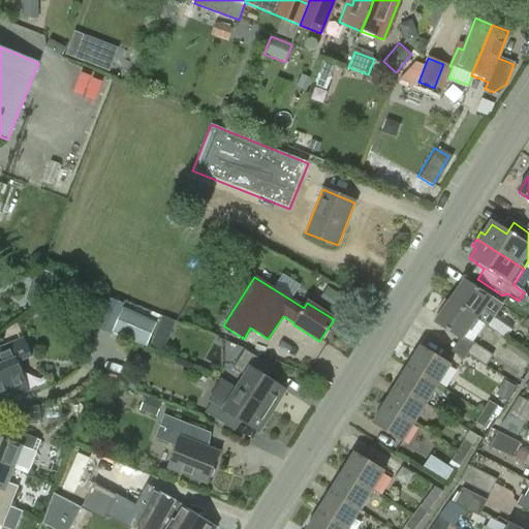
[(500,307),(490,300),(465,283),(450,305),(484,327),(488,331),(489,330),(494,321),(503,309),(500,307)]
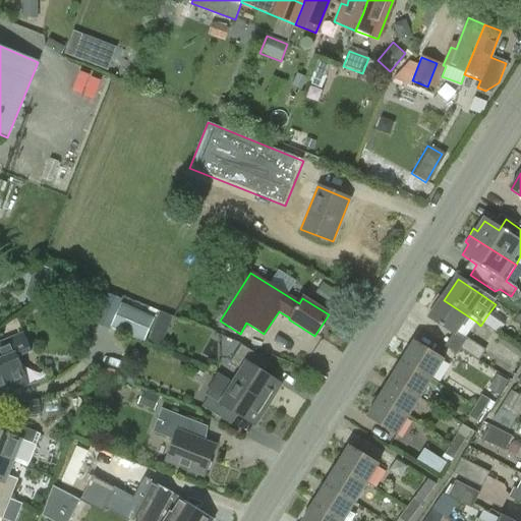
[(91,322),(160,347),(171,316),(102,291),(91,322)]
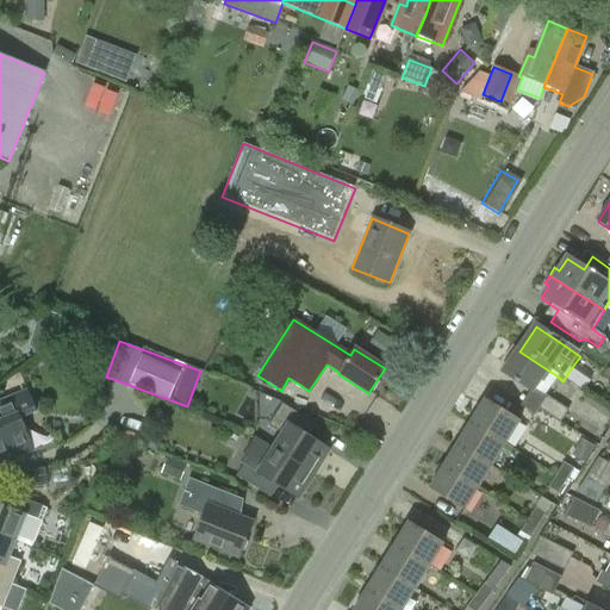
[(545,397),(558,377),(520,352),(504,375),(533,394),(535,391),(545,397)]
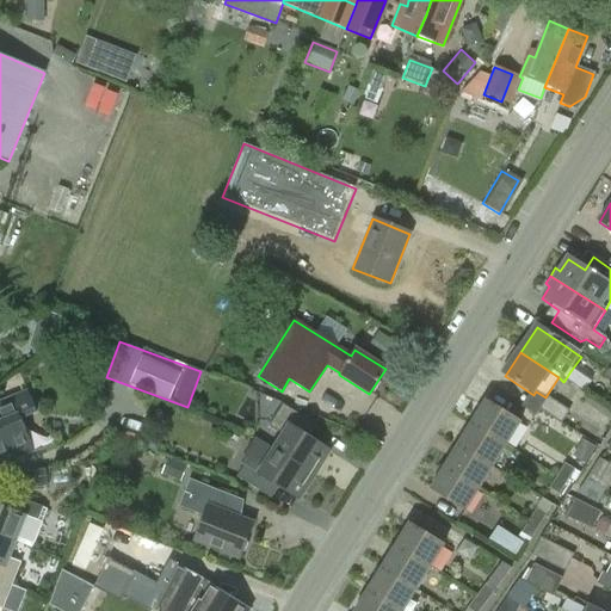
[(0,402),(0,460),(13,455),(16,460),(34,451),(20,419),(36,413),(28,392),(0,402)]
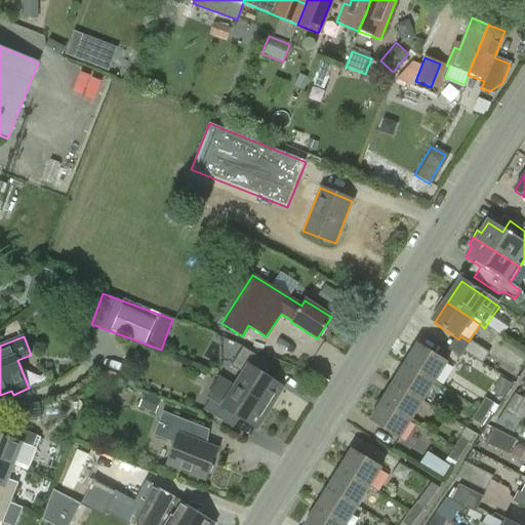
[(490,352),(472,339),(465,350),(484,362),(490,352)]
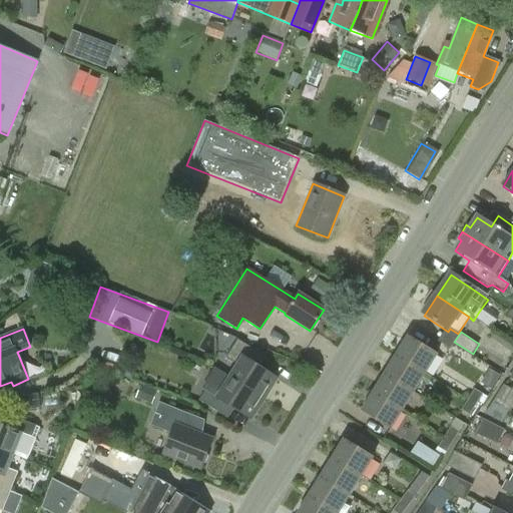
[(408,337),(397,356),(425,374),(437,355),(408,337)]
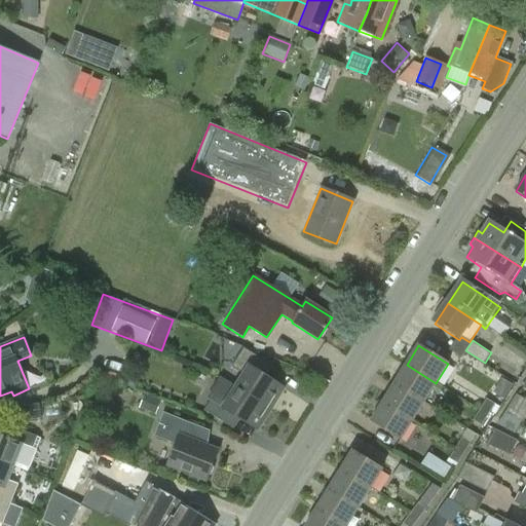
[(243,376),(236,388),(270,411),(284,390),(259,375),(266,364),(243,349),(231,369),(243,376)]
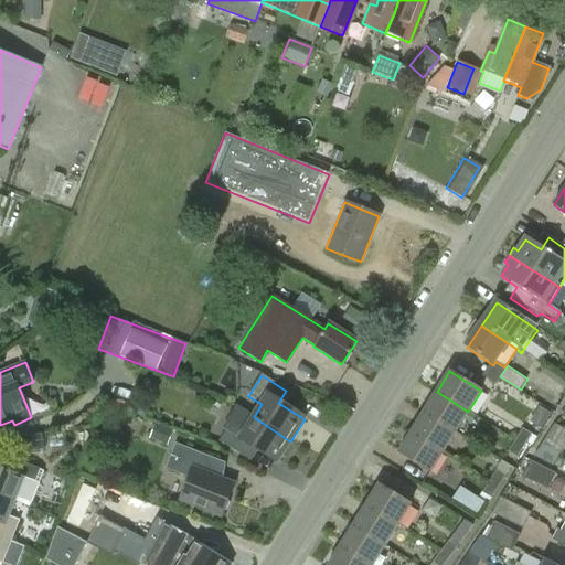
[(437,392),(424,413),(455,433),(468,412),(437,392)]
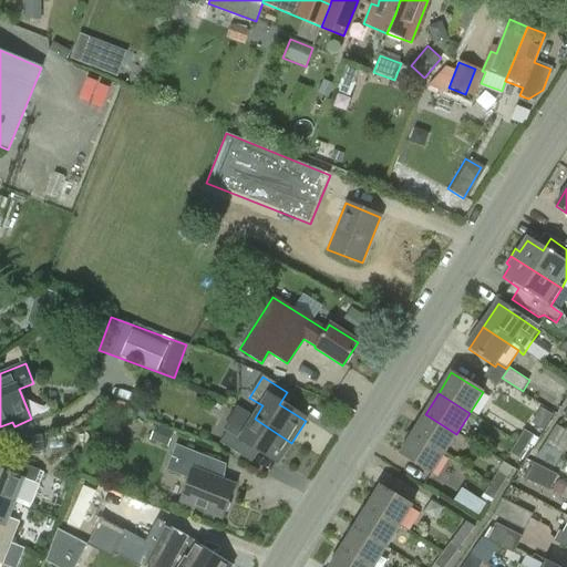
[(277,465),(291,443),(255,419),(241,411),(219,444),(244,460),(250,449),(277,465)]
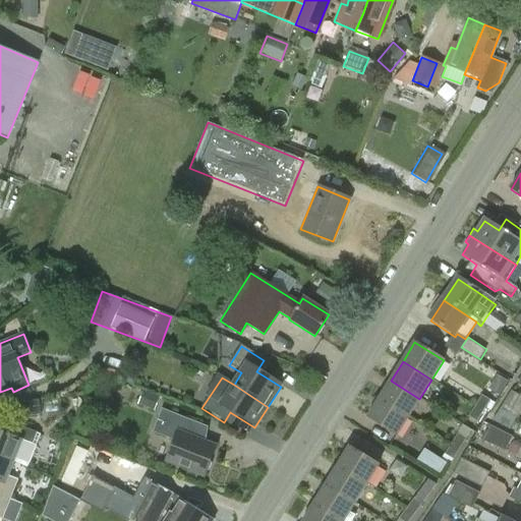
[(391,381),(379,400),(407,418),(419,399),(391,381)]
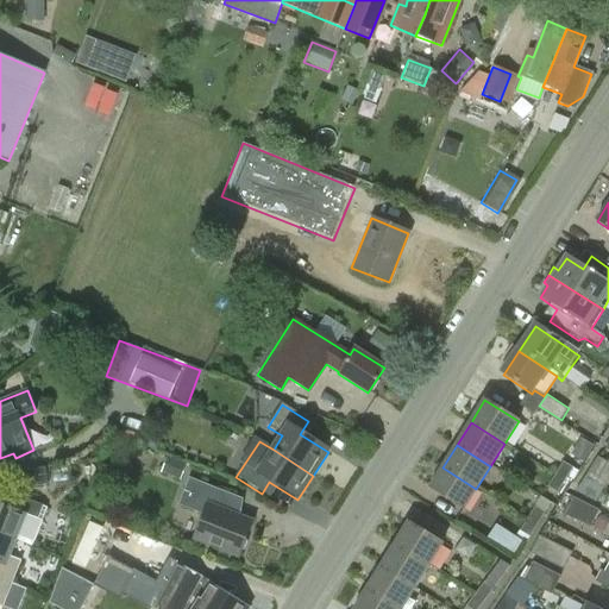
[(563,462),(556,473),(565,479),(572,468),(563,462)]
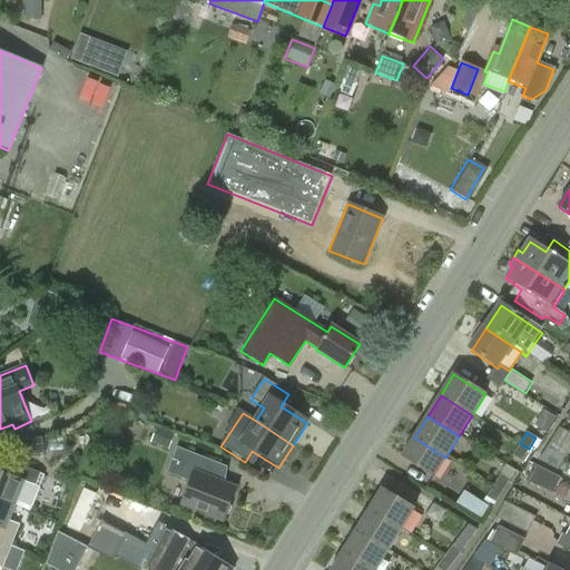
[(561,452),(567,442),(556,435),(542,457),(561,469),(569,457),(561,452)]
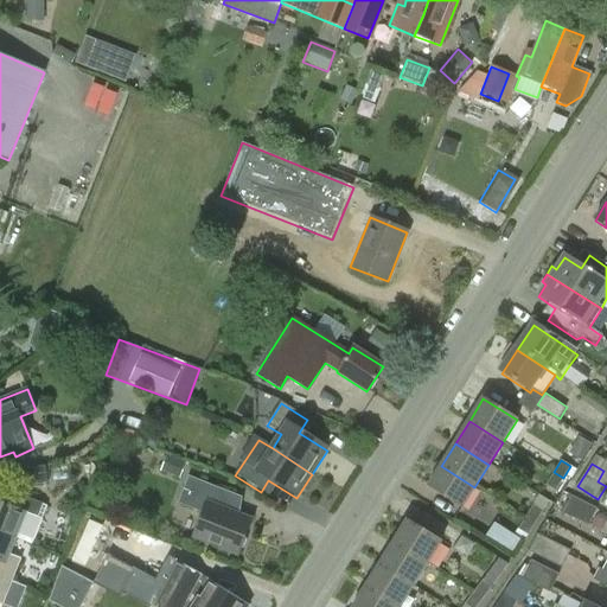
[(16,487),(48,483),(45,466),(12,471),(16,487)]
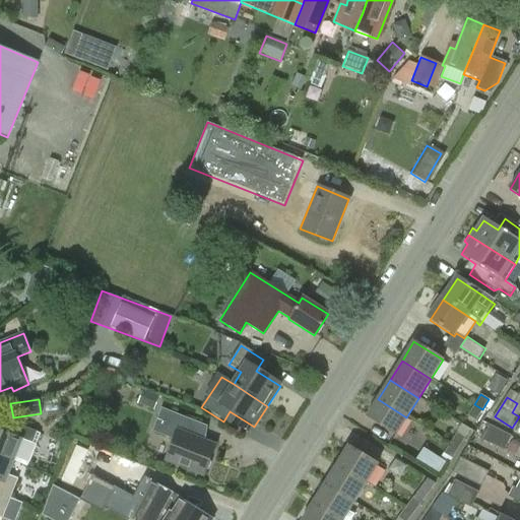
[(406,417),(378,399),(366,418),(395,437),(406,417)]
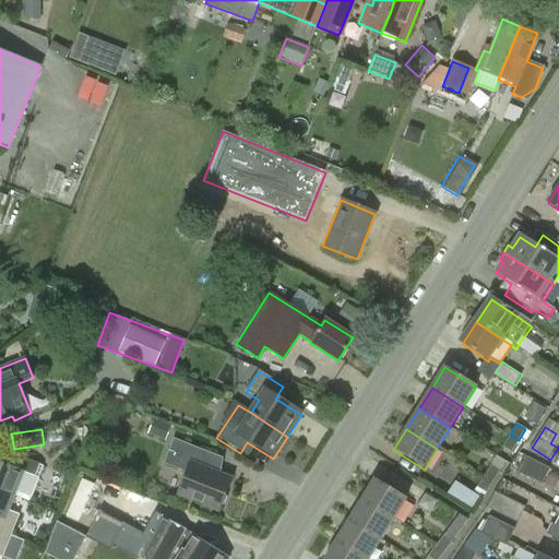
[(519,440),(510,435),(502,445),(511,451),(519,440)]
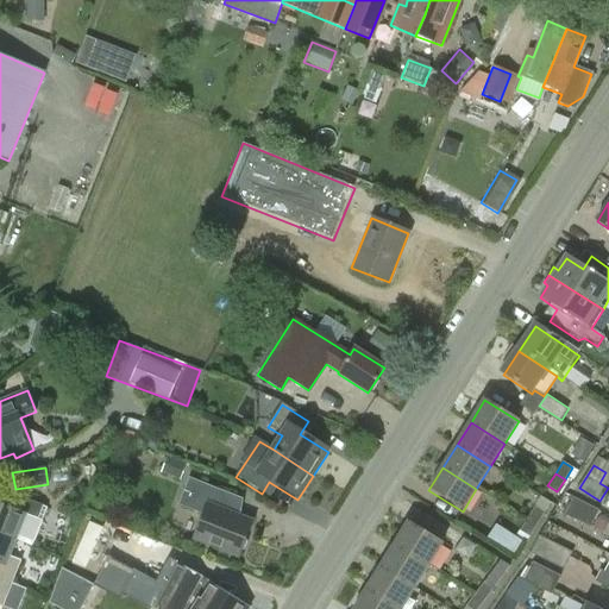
[(194,540),(238,558),(251,525),(242,520),(245,502),(234,498),(192,481),(181,508),(203,516),(194,540)]
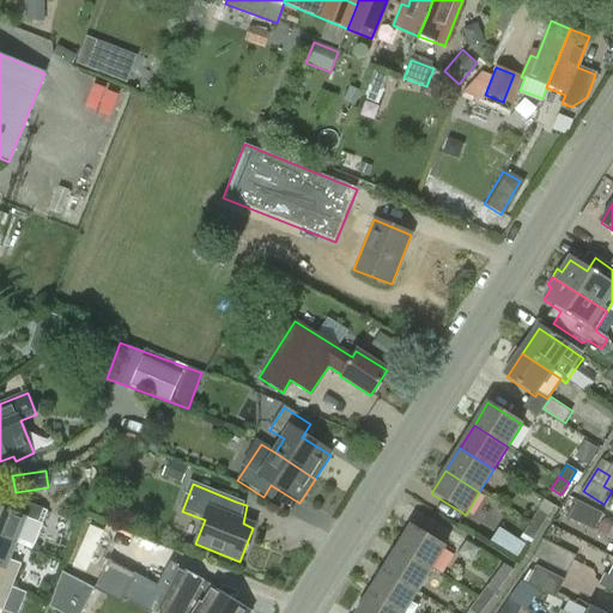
[(46,511),(43,510),(14,498),(10,513),(0,508),(0,538),(16,545),(30,551),(46,511)]
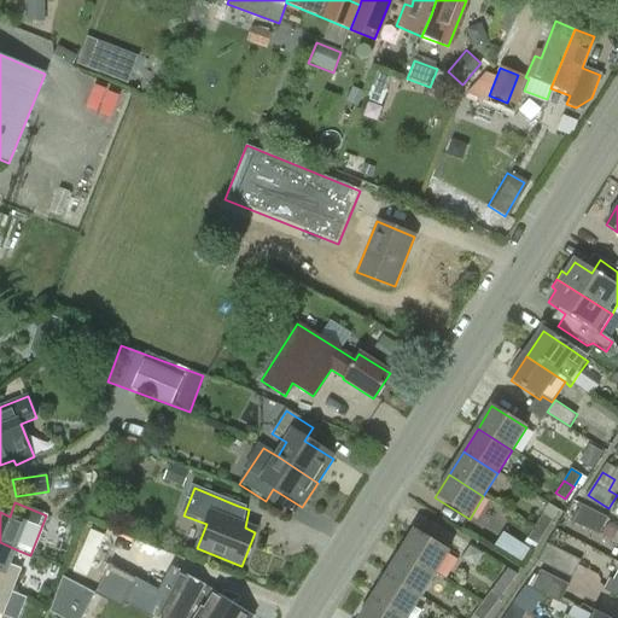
[(582,505),(582,506),(572,522),(599,535),(607,518),(582,505)]
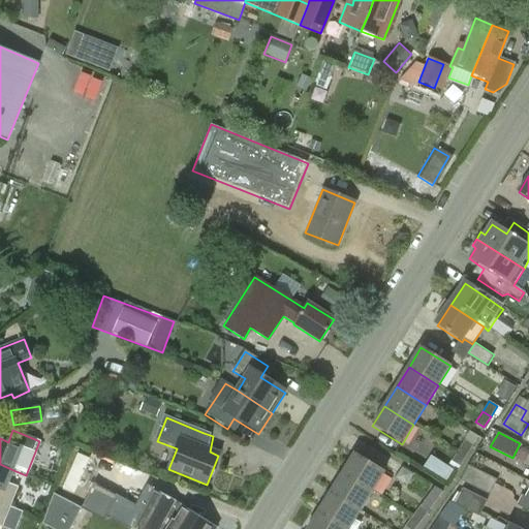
[(464,439),(458,449),(467,455),(473,444),(464,439)]
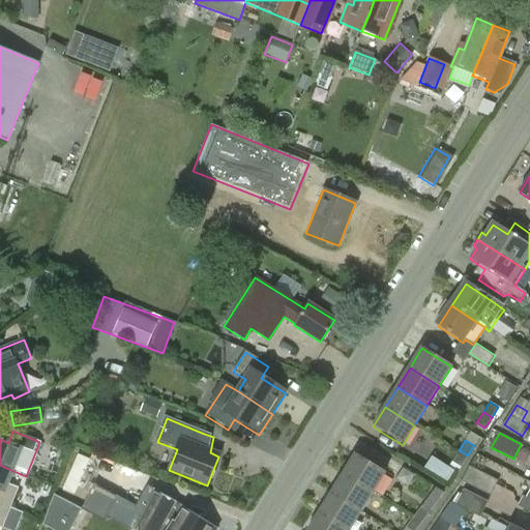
[(468,455),(459,450),(451,462),(461,467),(468,455)]
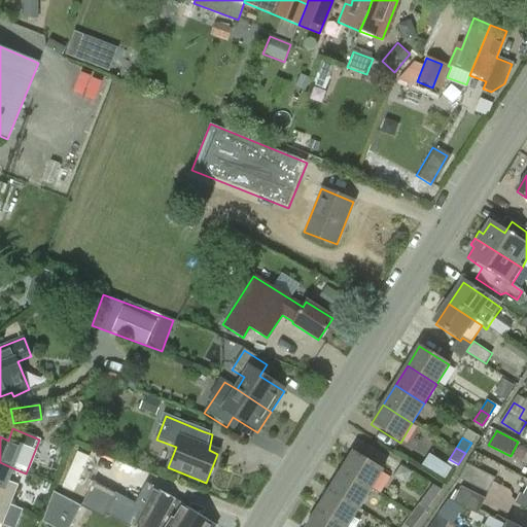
[(442,479),(449,467),(427,453),(419,464),(442,479)]
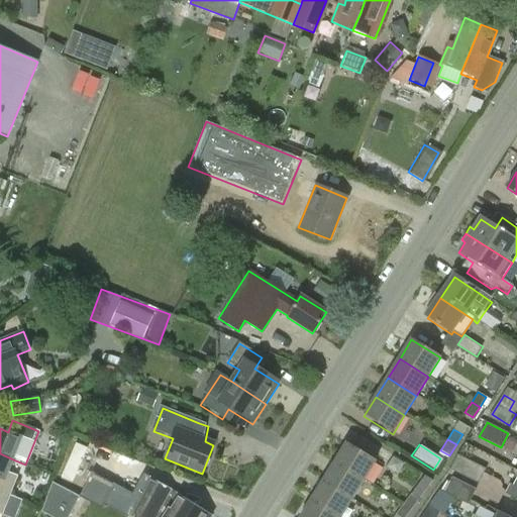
[(345,445),(333,464),(363,483),(375,463),(345,445)]
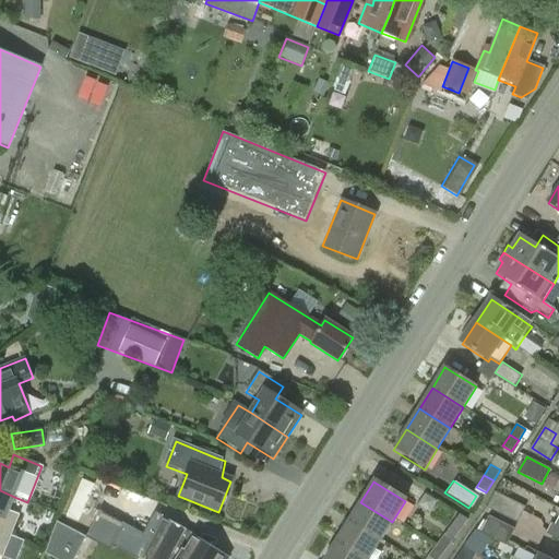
[(0,532),(11,536),(19,515),(8,511),(14,497),(0,490),(0,532)]
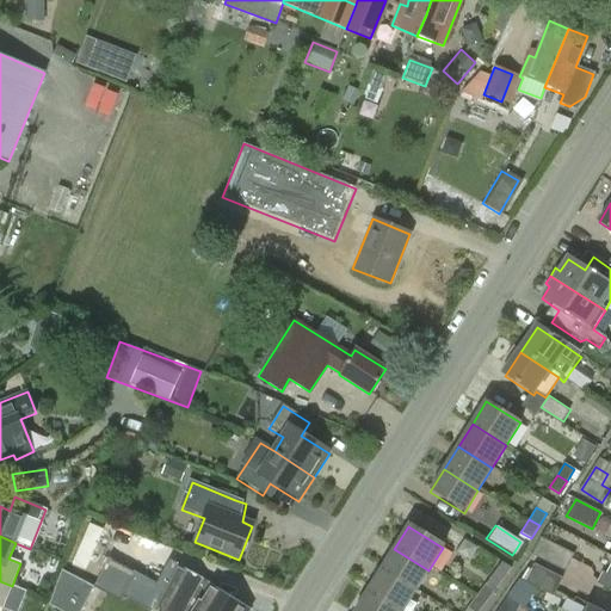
[(566,572),(574,554),(541,537),(532,555),(566,572)]
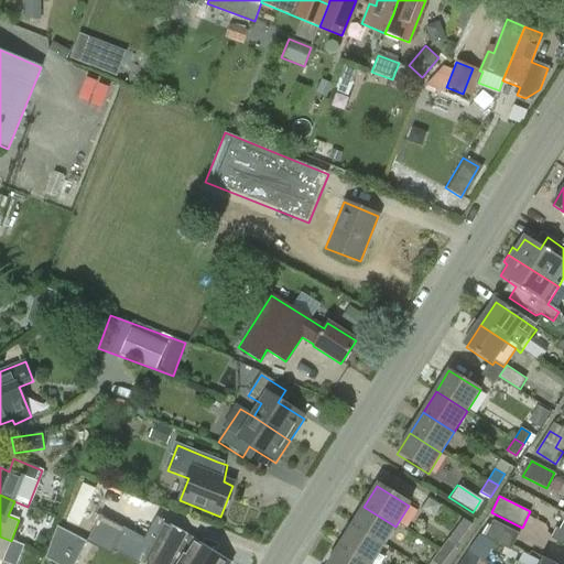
[(364,507),(351,527),(382,546),(396,527),(364,507)]
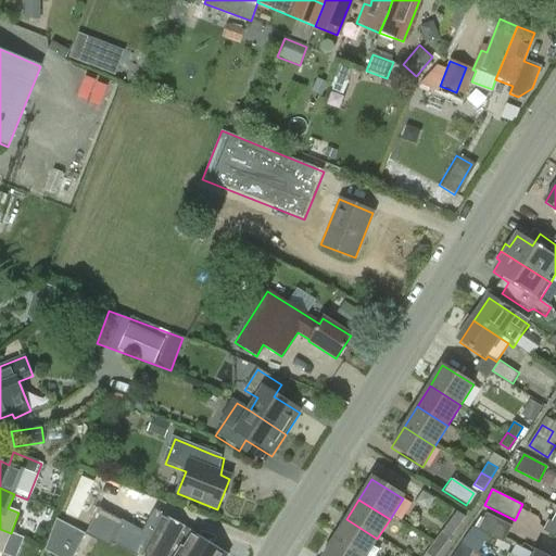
[(487,514),(484,518),(478,530),(504,543),(512,527),(487,514)]
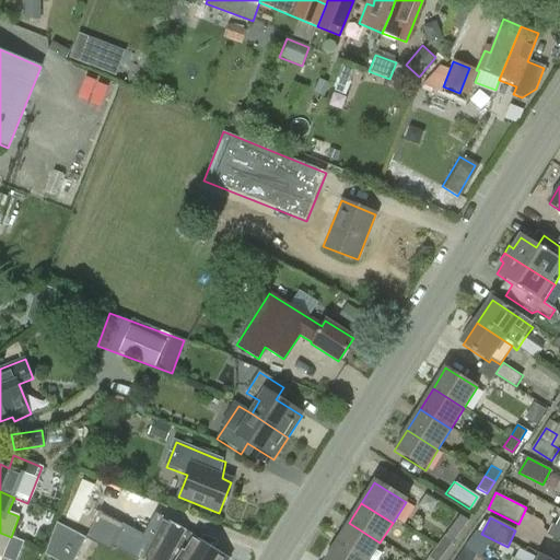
[(126,525),(114,547),(138,559),(167,559),(175,548),(181,551),(189,538),(185,535),(163,522),(162,523),(158,521),(148,537),(126,525)]
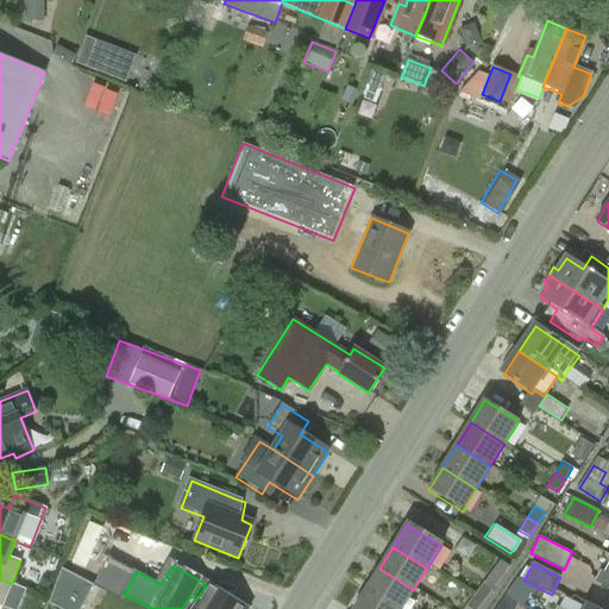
[(50,604),(58,608),(82,608),(95,586),(62,569),(50,604)]
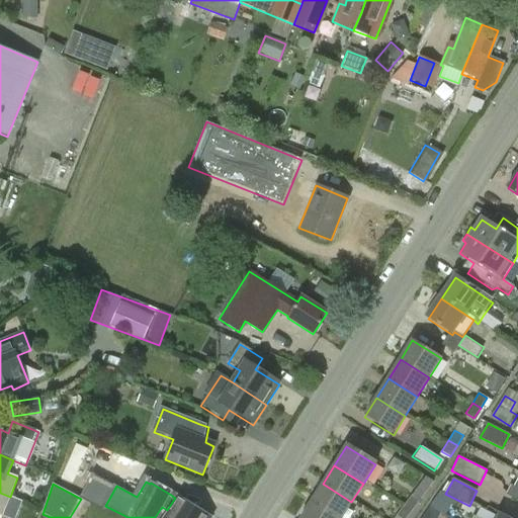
[(323,484),(311,503),(334,517),(341,517),(351,502),(323,484)]
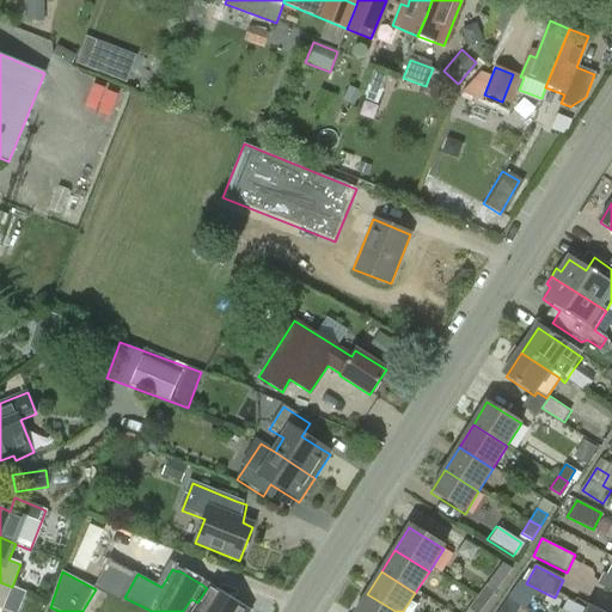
[(611,577),(604,574),(598,585),(611,591),(611,577)]
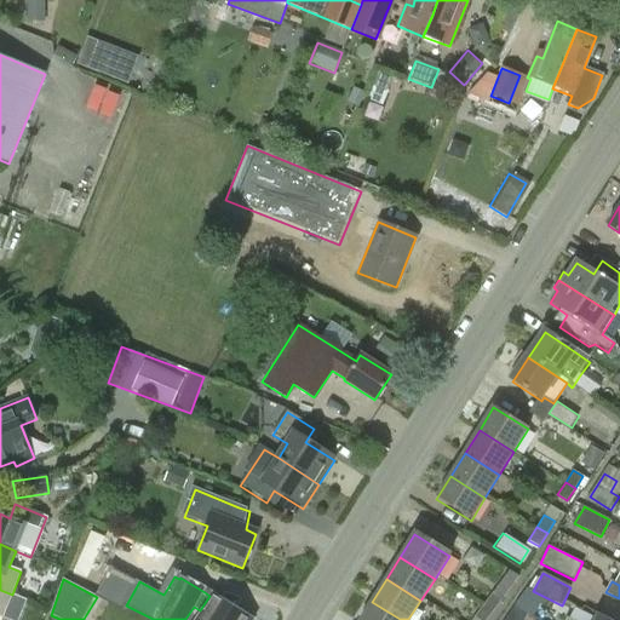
[(0,616),(3,619),(12,595),(0,590),(0,616)]
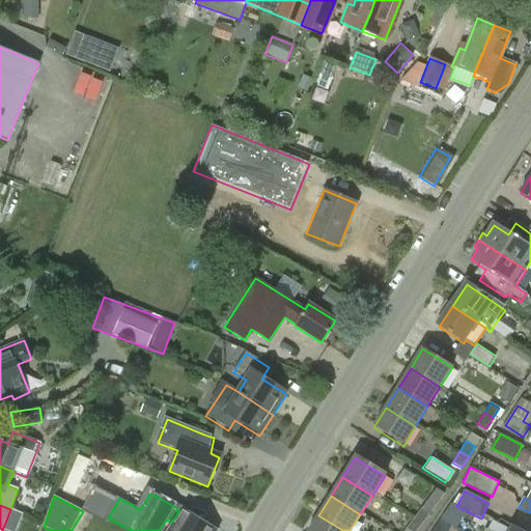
[(415,516),(422,522),(429,511),(423,507),(415,516)]
